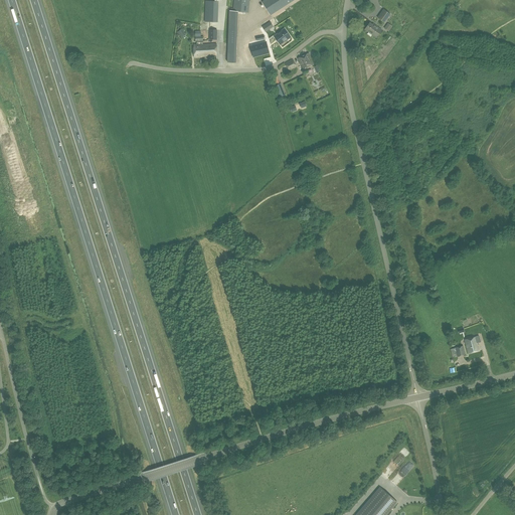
[(233,11),(237,12),(247,13),(248,0),(234,0),(233,11)]
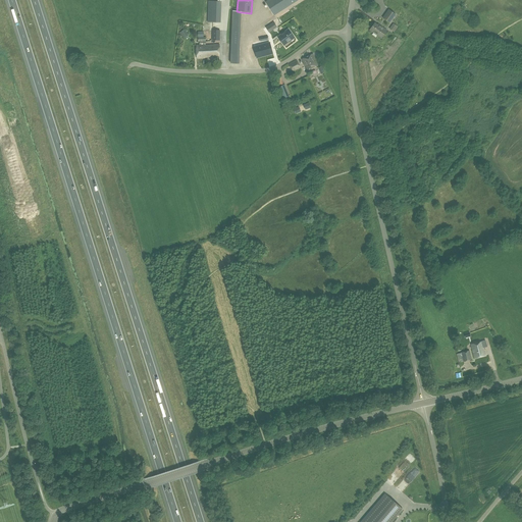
[(297,0),(269,0),(266,2),(273,15),(297,0)]
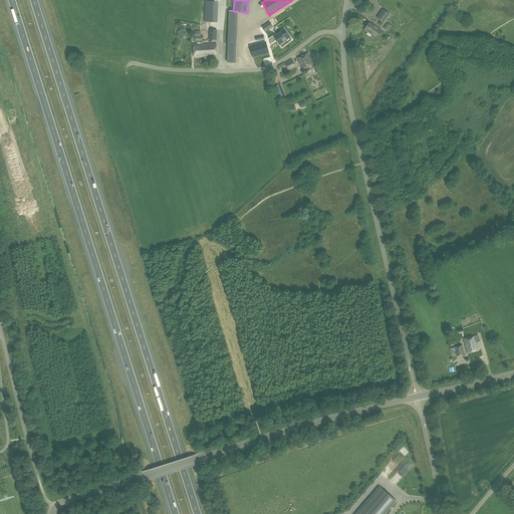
[(205,1),(204,22),(217,22),(218,1),(205,1)]
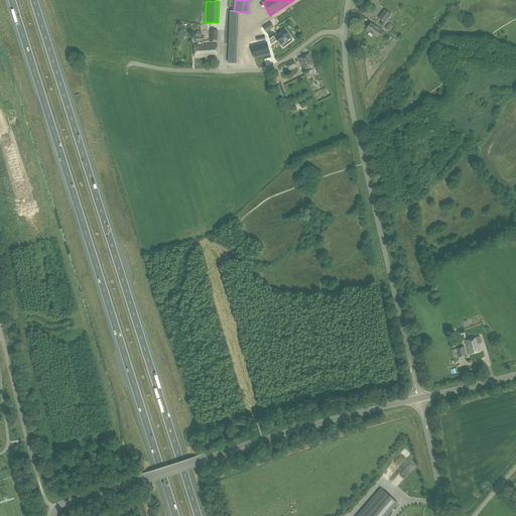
[(378,17),(385,22),(391,14),(384,9),(378,17)]
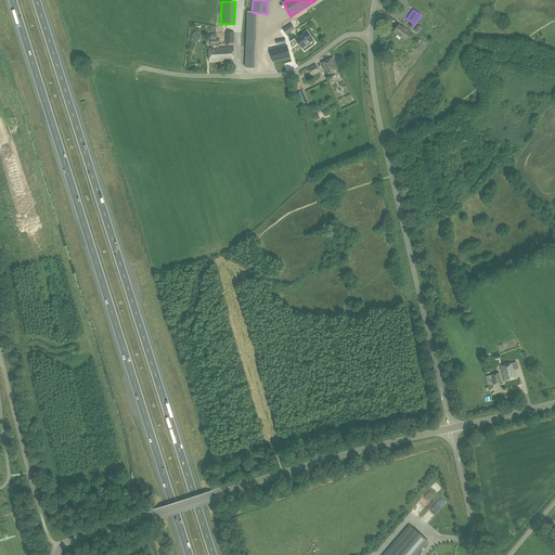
[(394,31),(405,40),(411,33),(404,27),(404,28),(399,25),(394,31)]
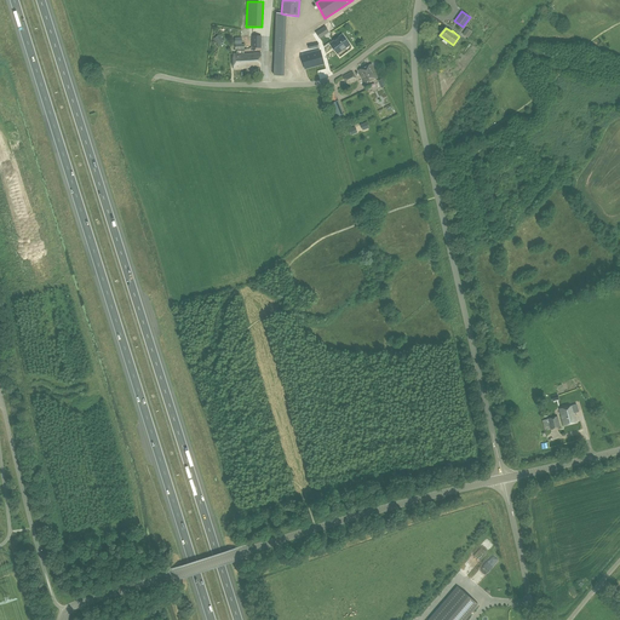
[(224,41),(219,35),(214,38),(219,45),(224,41)]
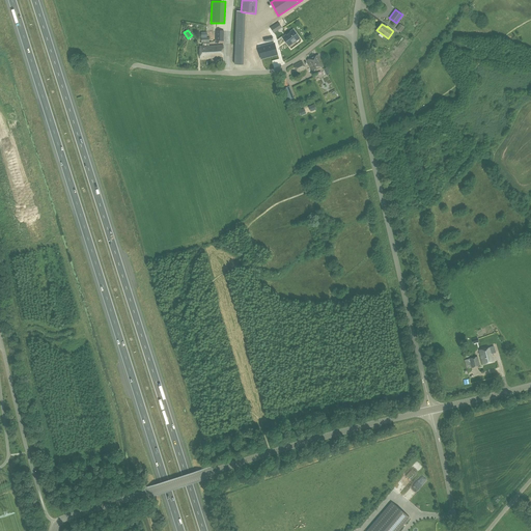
[(235,55),(244,55),(245,30),(236,30),(235,55)]
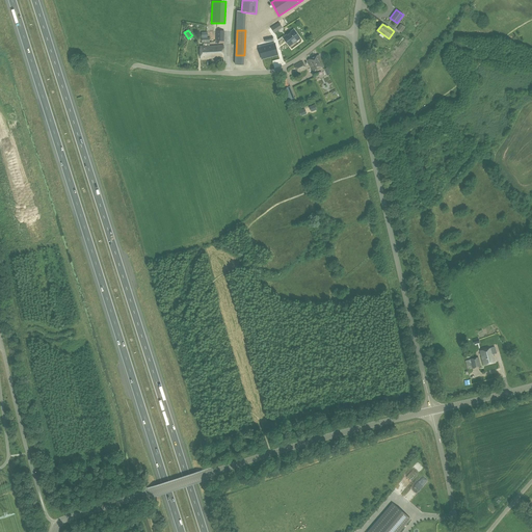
[(293,43),(299,37),(294,30),(284,37),(289,46),(293,43)]
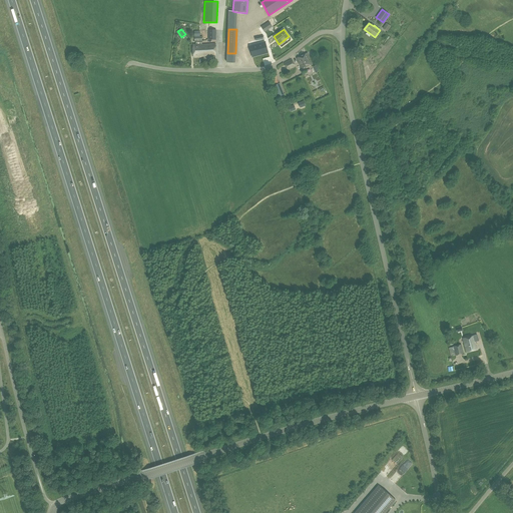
[(196,44),(193,44),(193,57),(200,57),(200,56),(215,55),(215,43),(201,44),(201,41),(201,40),(202,40),(202,36),(194,36),(194,41),(196,41),(196,44)]
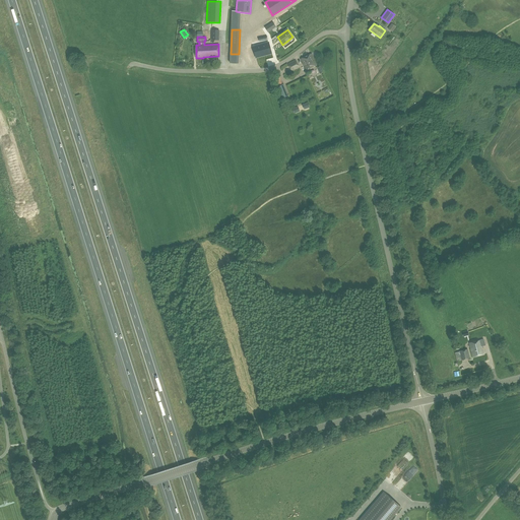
[(260,46),(253,48),(255,54),(256,58),(271,53),(269,44),(260,46)]
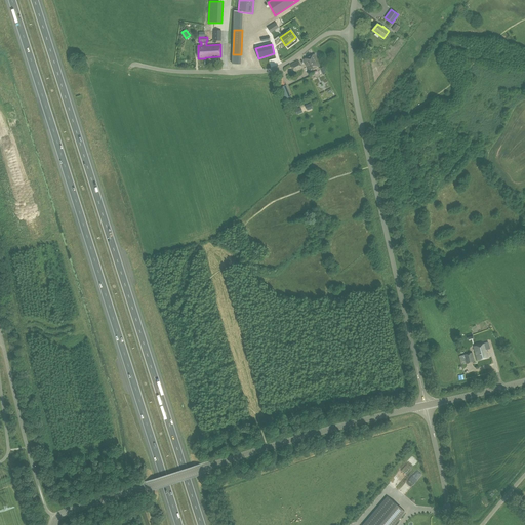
[(309,71),(320,66),(315,54),(304,59),(309,71)]
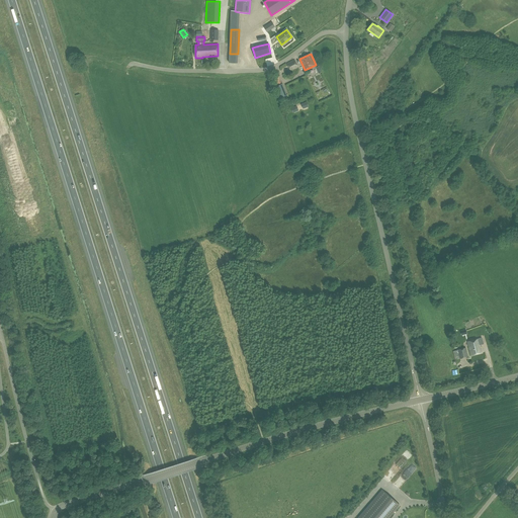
[(297,67),(294,60),(286,64),(290,71),(297,67)]
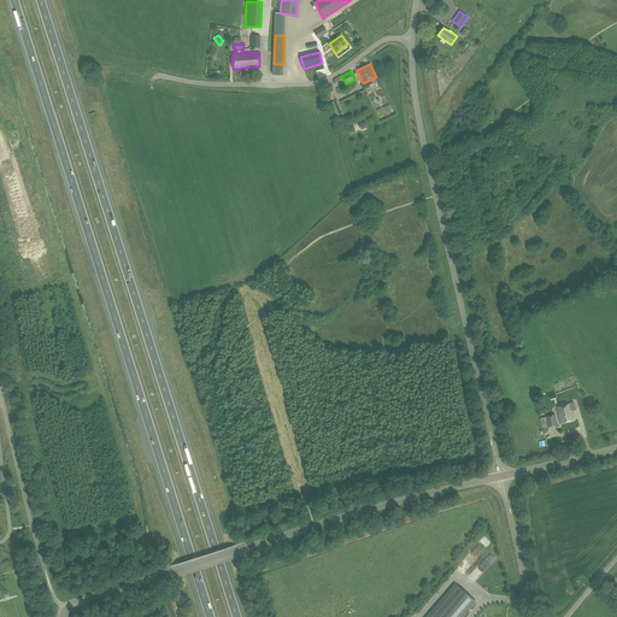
[(328,103),(335,100),(331,90),(324,94),(328,103)]
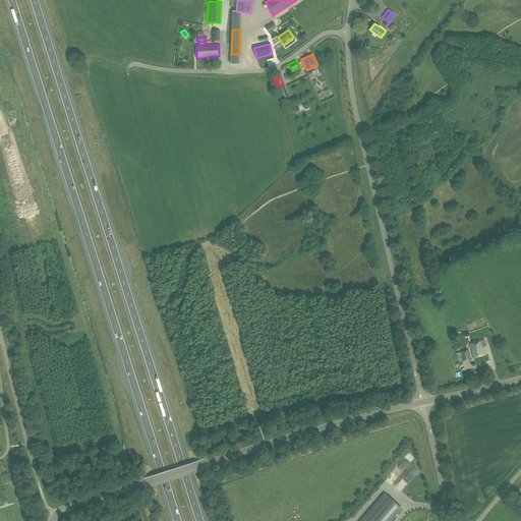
[(484,340),(469,344),(473,357),(485,354),(482,347),(486,346),(484,340)]
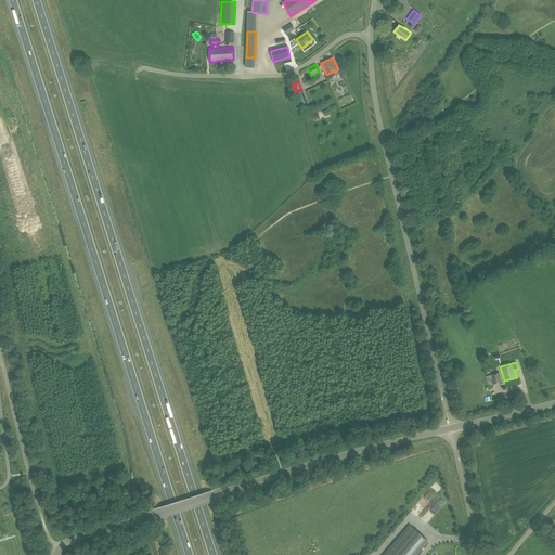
[(502,383),(499,372),(490,375),(493,385),(502,383)]
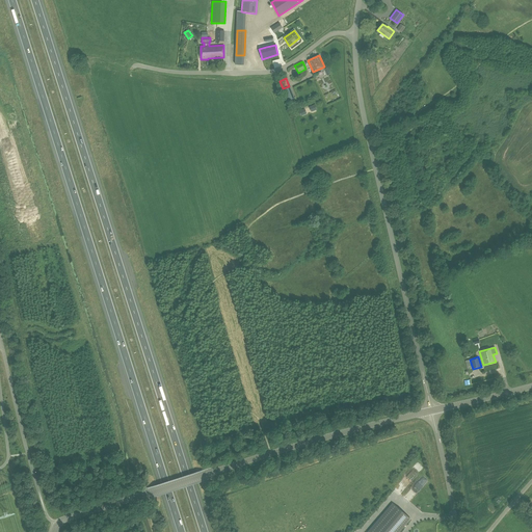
[(399,531),(410,519),(392,503),(367,531),(399,531)]
